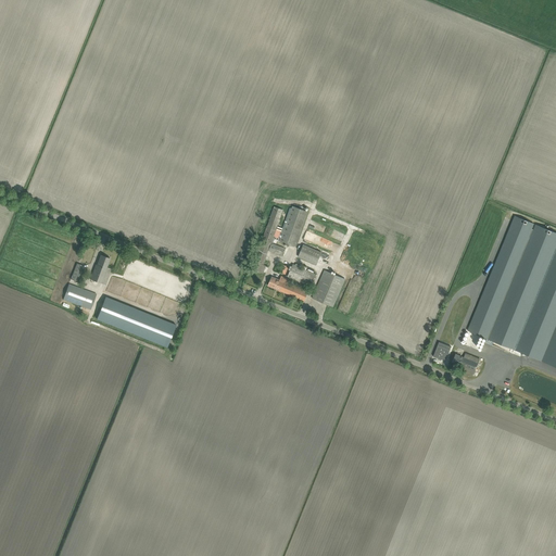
[(275,206),(253,263),(252,268),(263,273),(265,265),(264,264),(268,251),(282,255),(285,248),(272,243),(283,210),(275,206)]
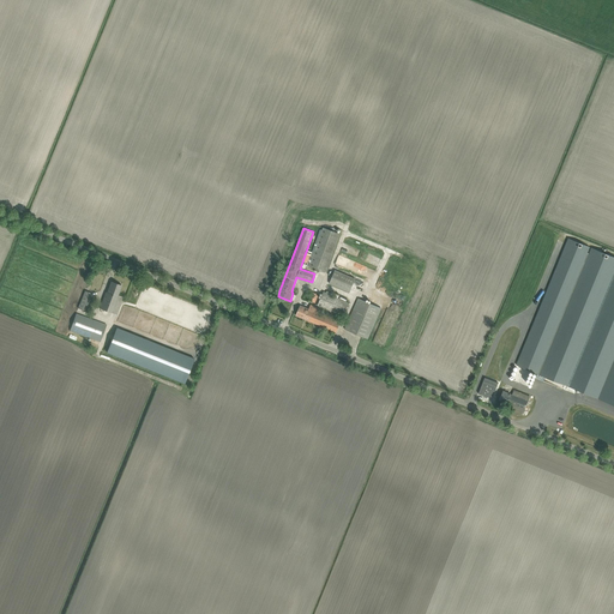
[(306,265),(309,266),(326,272),(339,234),(323,228),(311,264),(307,263),(306,265)]
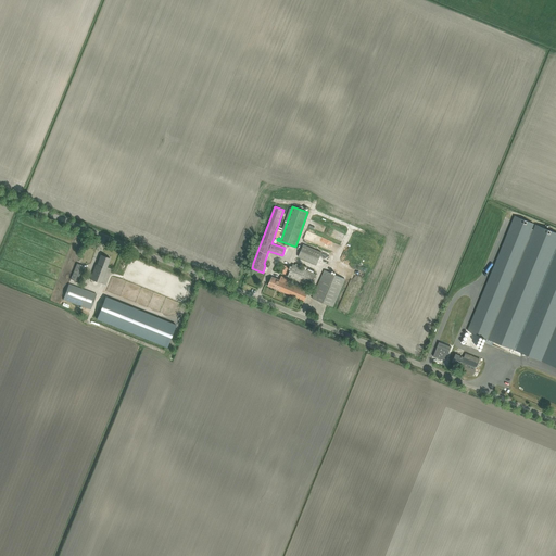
[(513,222),(469,331),(555,366),(555,239),(555,236),(555,231),(541,225),(539,232),(528,228),(530,220),(520,217),(517,224),(513,222)]
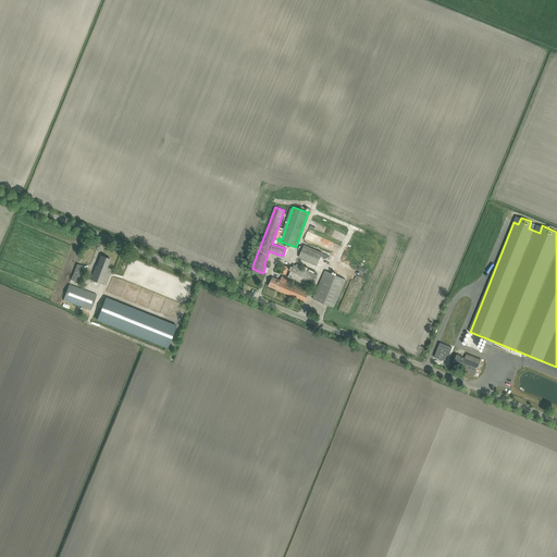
[(298,258),(317,265),(322,252),(304,245),(298,258)]
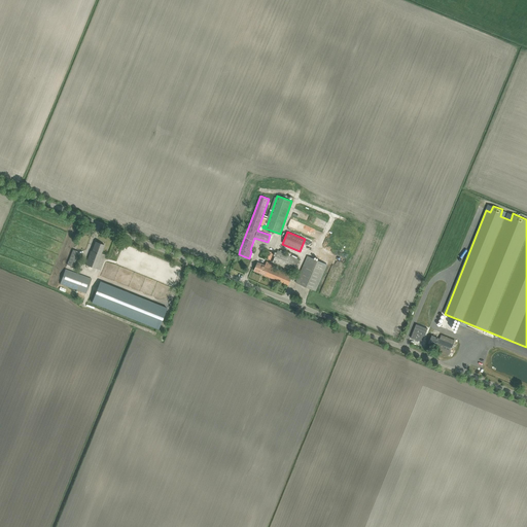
[(96,241),(94,246),(92,251),(92,250),(86,265),(101,270),(106,254),(101,253),(104,245),(96,241)]
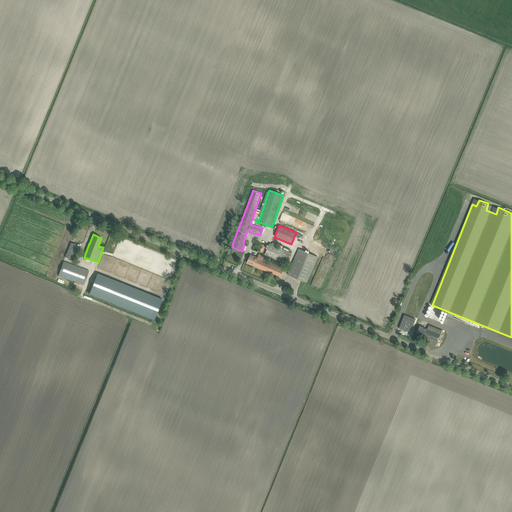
[(265,255),(286,265),(291,253),(276,246),(277,243),(273,241),(272,244),(270,243),(265,255)]
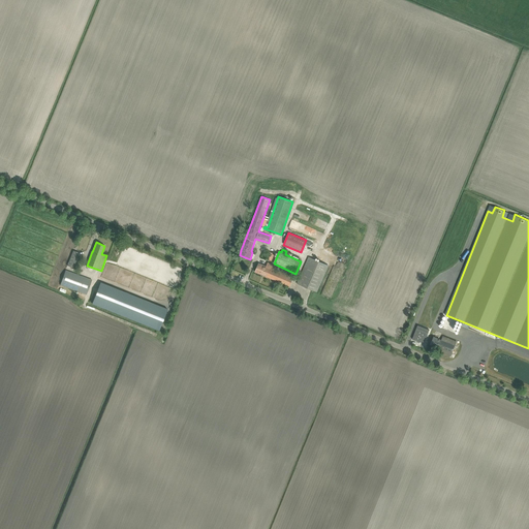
[(266,259),(272,261),(275,254),(269,251),(266,259)]
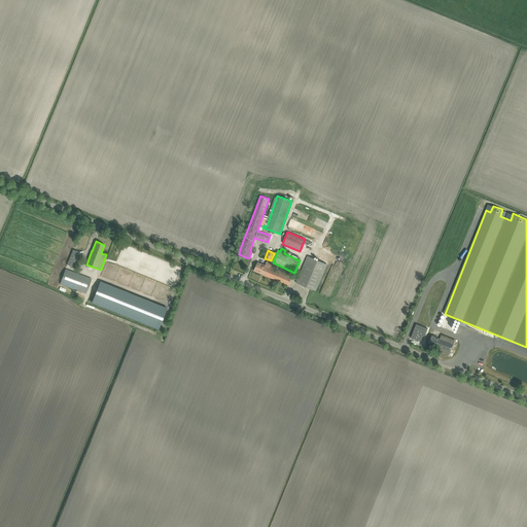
[(75,253),(71,252),(66,267),(69,269),(75,253)]
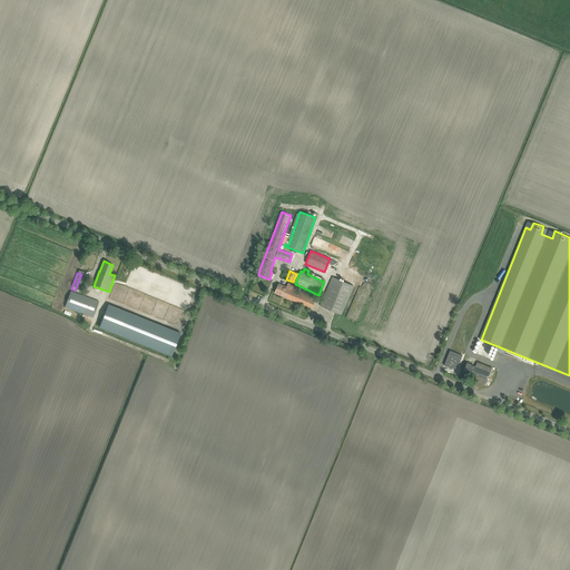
[(333,277),(323,301),(320,305),(341,315),(354,287),(333,277)]
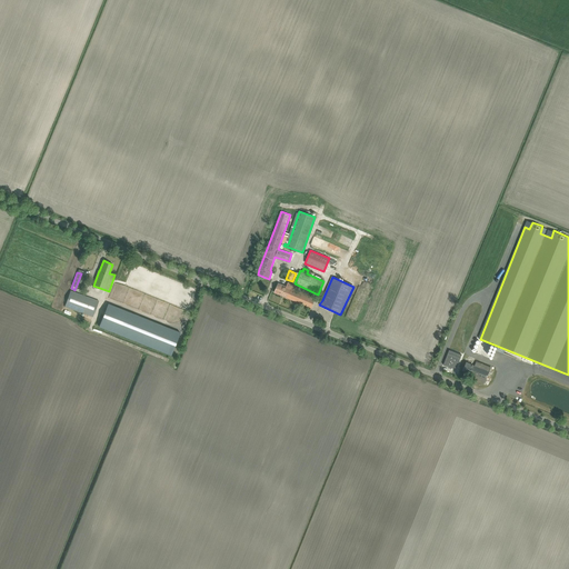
[(278,283),(277,287),(275,292),(311,308),(313,303),(316,298),(295,289),(296,286),(289,282),(287,287),(278,283)]
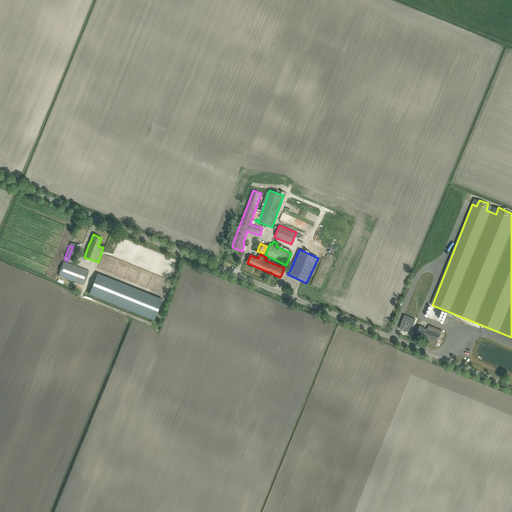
[(63,261),(58,276),(83,285),(88,271),(63,261)]
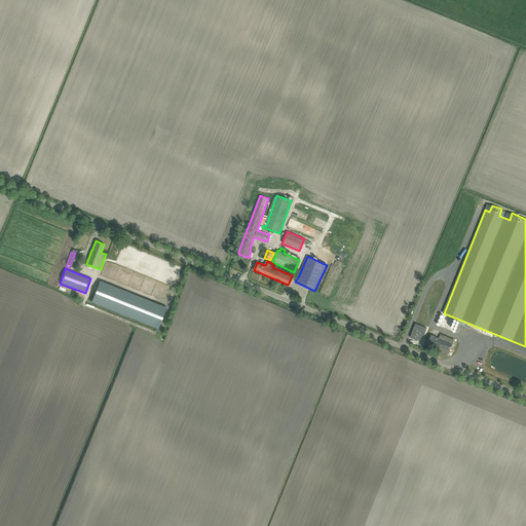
[(100,280),(91,301),(158,328),(166,307),(100,280)]
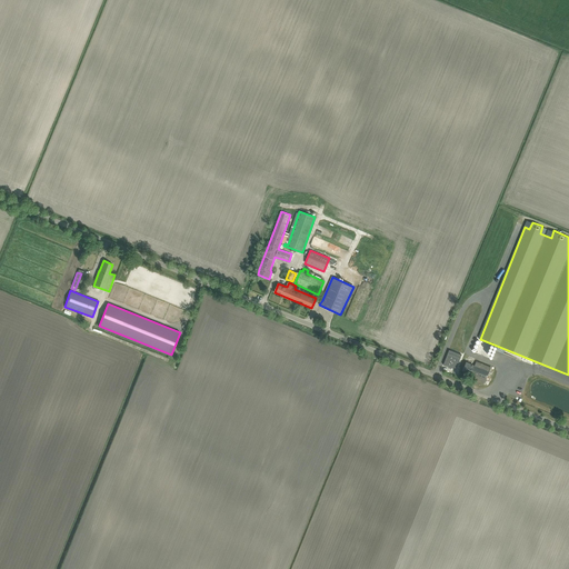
[(452,340),(450,349),(466,353),(469,345),(452,340)]
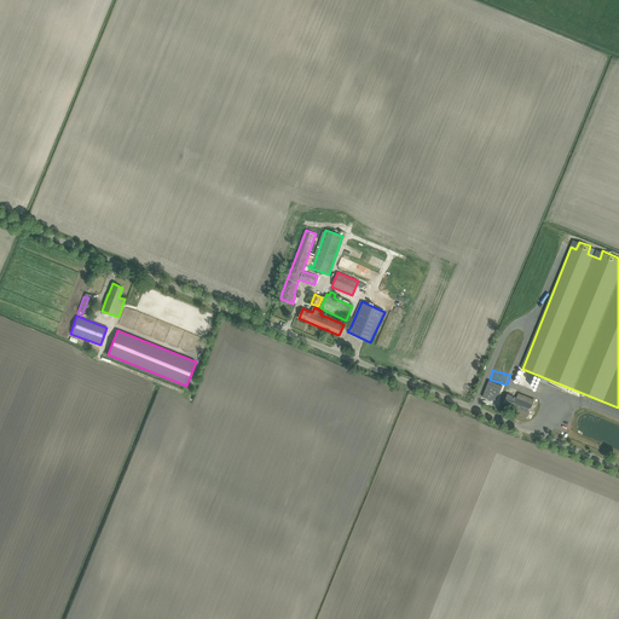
[(532,380),(527,388),(545,395),(549,387),(532,380)]
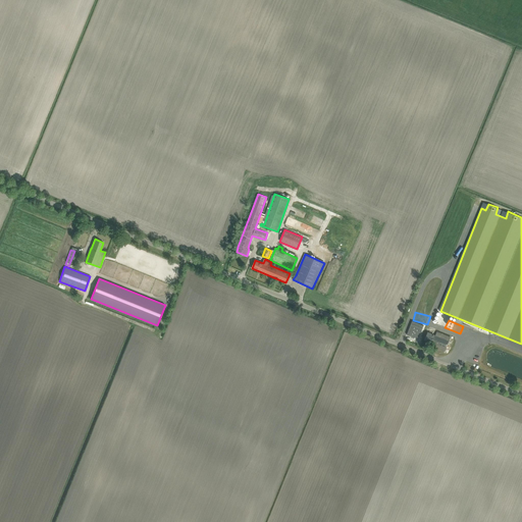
[(411,323),(407,334),(420,340),(424,328),(411,323)]
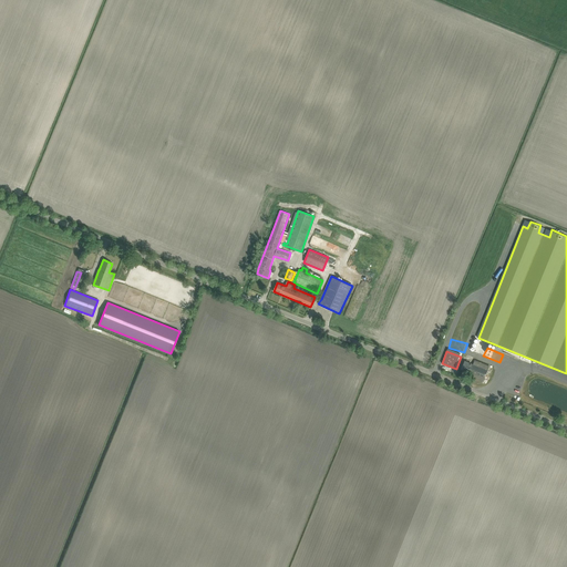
[(464,361),(463,364),(461,370),(470,373),(468,377),(483,382),(490,367),(475,360),(473,364),(464,361)]
